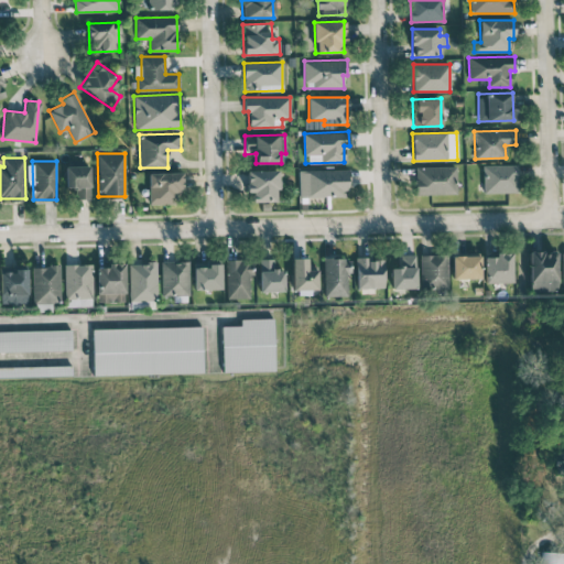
[(517,164),(483,165),(483,193),(518,192),(517,164)]
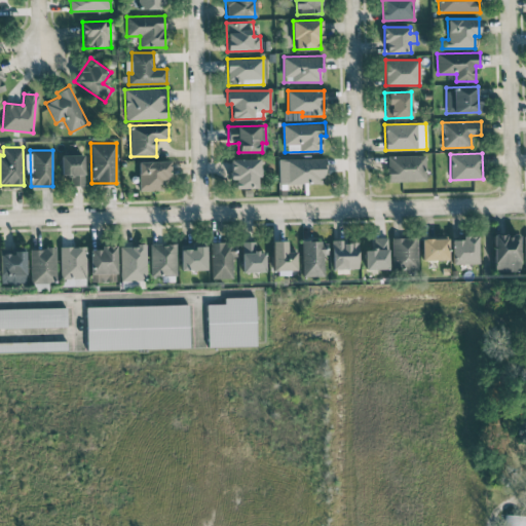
[(84,155),(61,154),(61,174),(68,175),(68,185),(83,185),(84,155)]
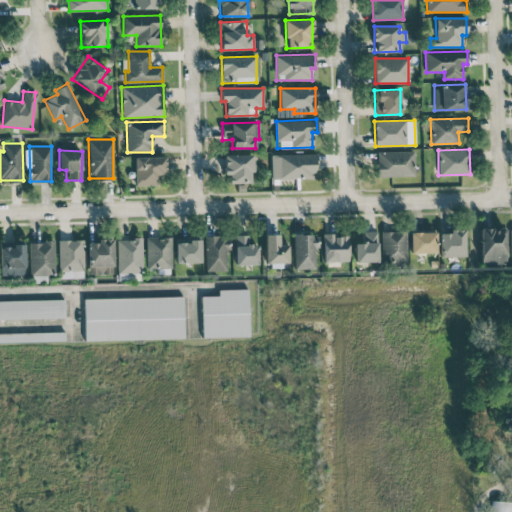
[(414,150),(376,151),(377,176),(414,176),(414,150)]
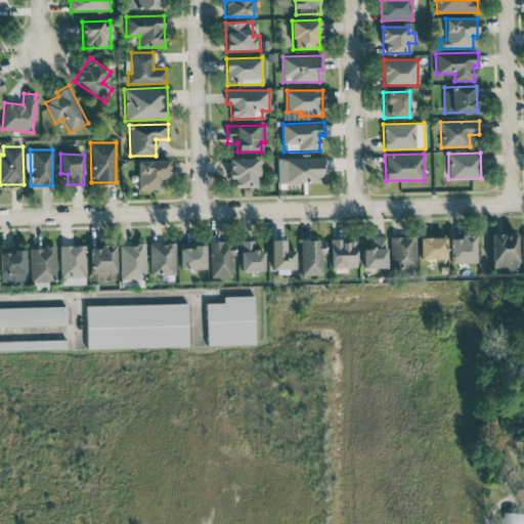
[(276,158),(277,183),(322,182),(322,157),(276,158)]
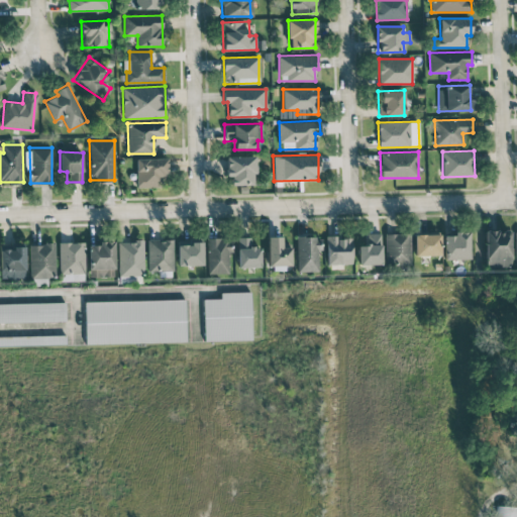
[(253,156),(225,157),(225,177),(230,177),(230,185),(254,184),(253,156)]
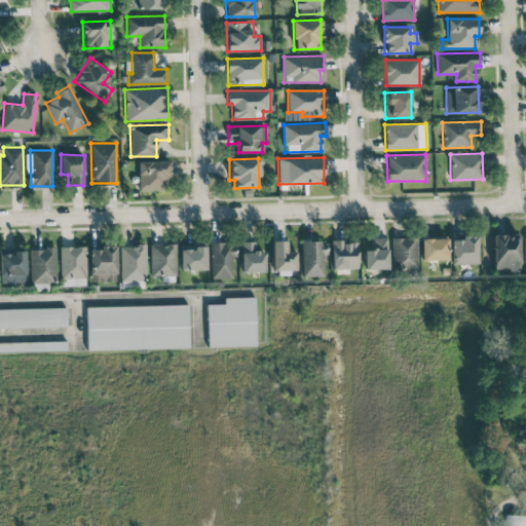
[(139,160),(139,190),(161,190),(162,178),(170,178),(171,160),(139,160)]
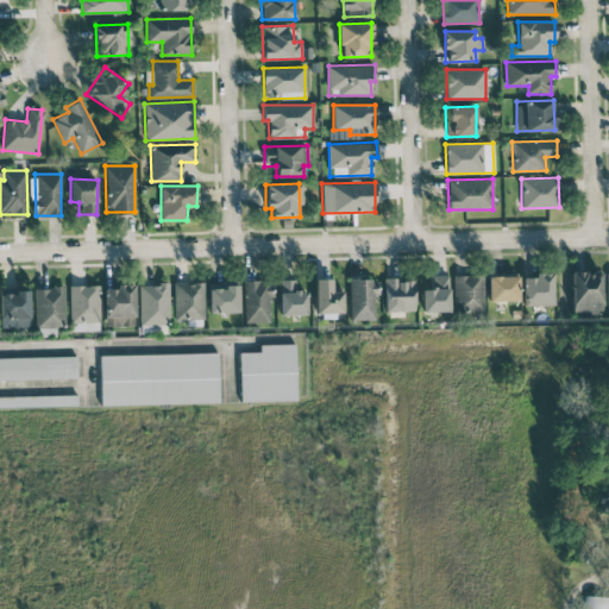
[(602,313),(601,271),(571,271),(572,314),(602,313)]
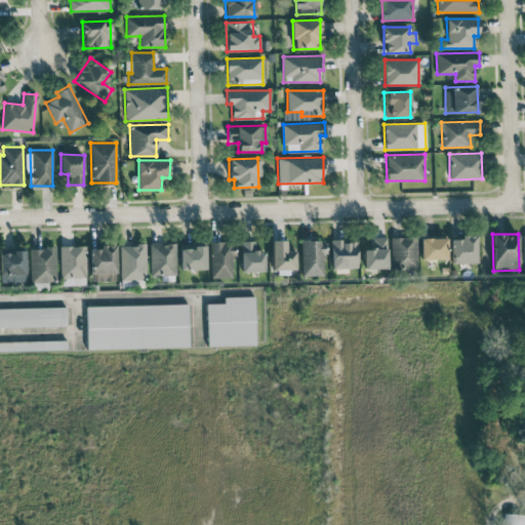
[(364,269),(387,268),(387,236),(371,237),(371,249),(363,249),(364,269)]
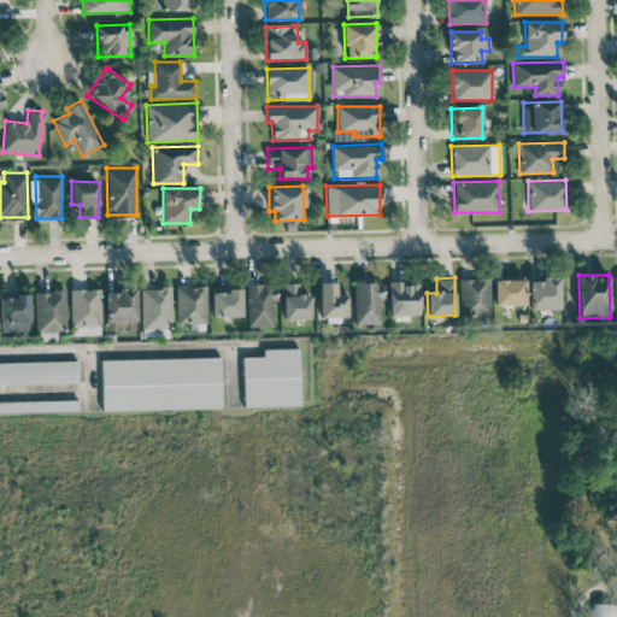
[(530,309),(560,309),(559,277),(529,278),(530,309)]
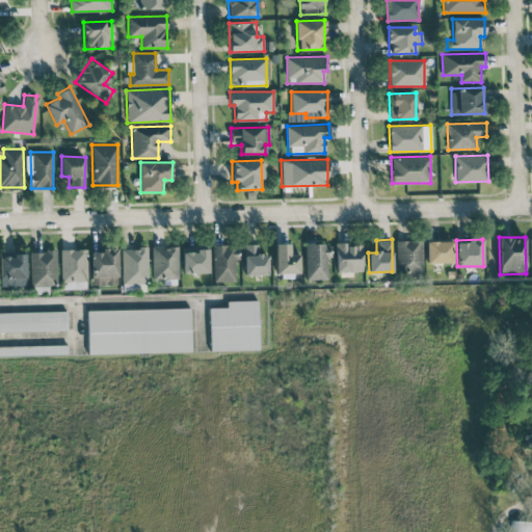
[(422,271),(421,240),(395,240),(396,272),(422,271)]
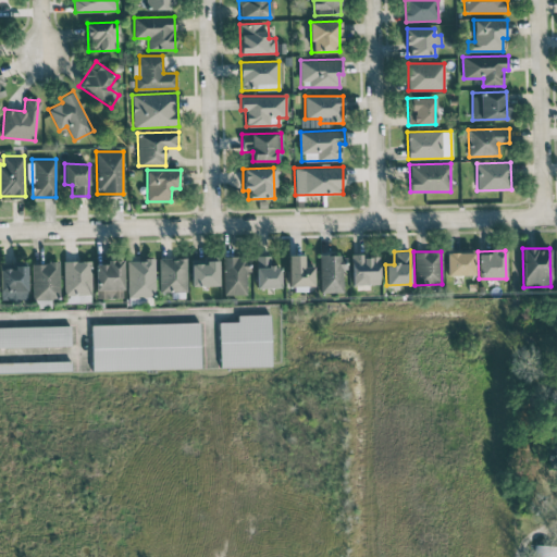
[(473,251),(446,252),(446,275),(473,274),(473,251)]
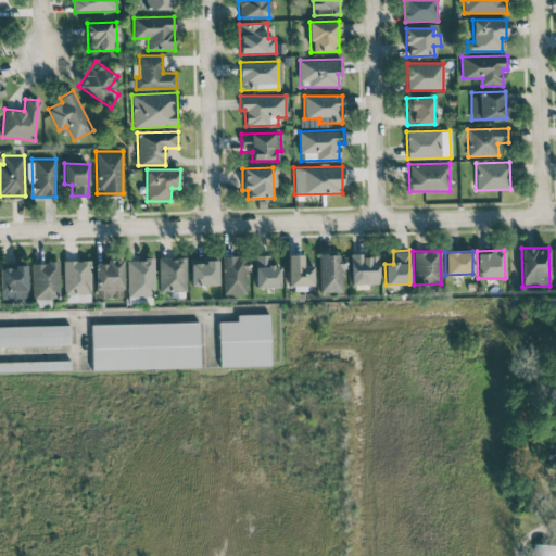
[(378,255),(362,255),(362,253),(350,253),(350,283),(377,285),(378,255)]
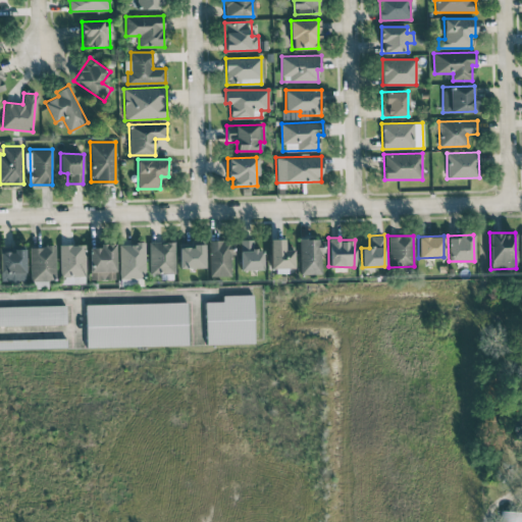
[(240,269),(262,269),(262,249),(254,249),(253,239),(239,240),(240,269)]
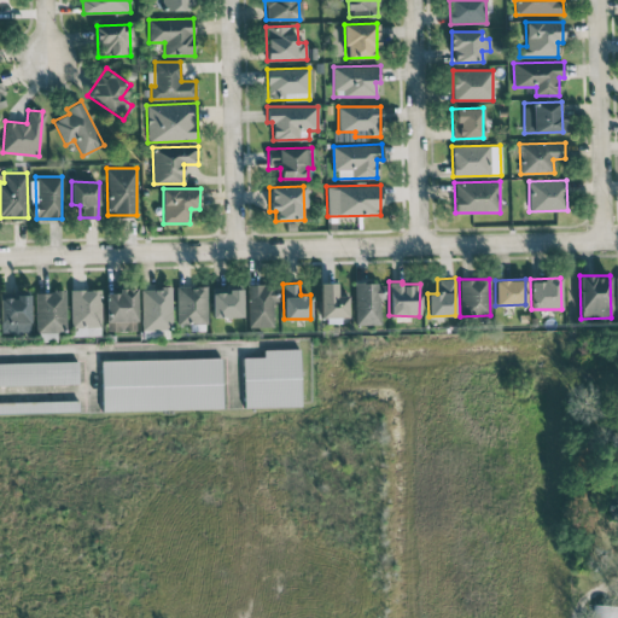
[(319,283),(320,316),(347,316),(347,295),(336,295),(336,283),(319,283)]
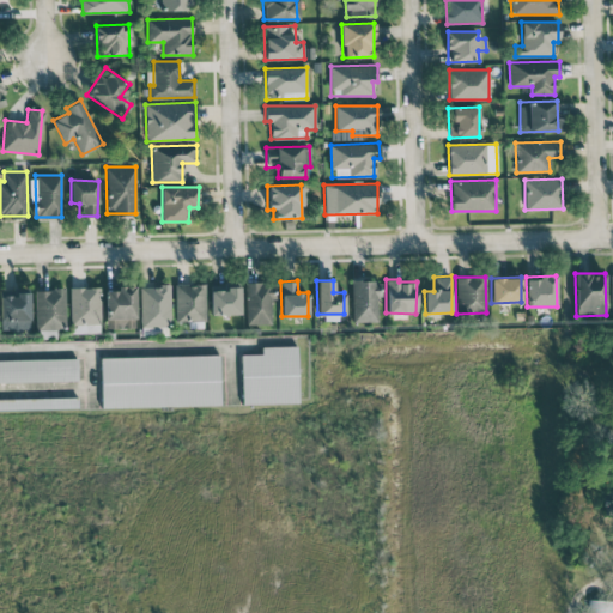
[(377,321),(376,280),(351,280),(352,322),(377,321)]
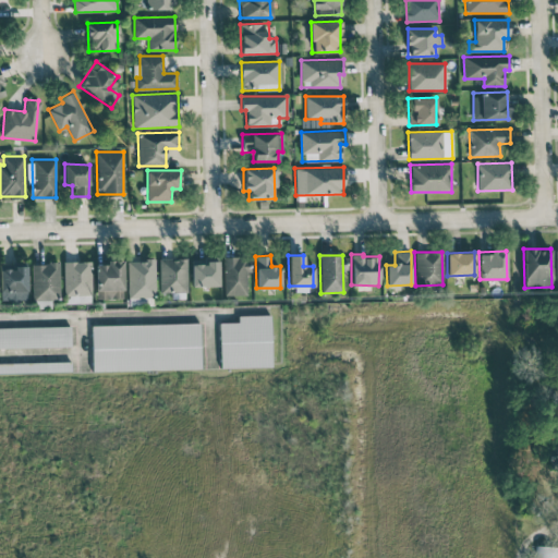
[(222,257),(225,295),(247,294),(246,256),(222,257)]
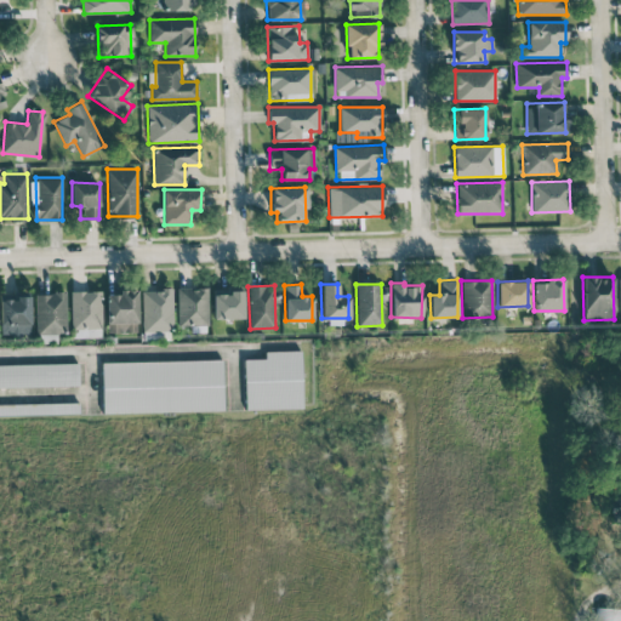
[(209,324),(208,288),(177,288),(177,325),(209,324)]
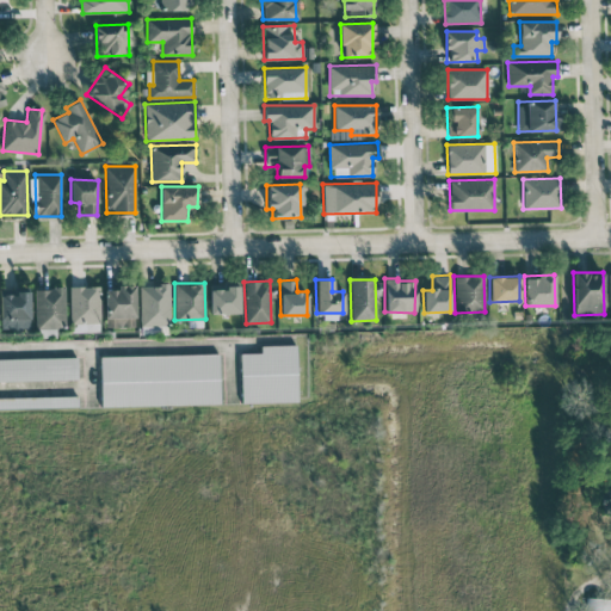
[(134,284),(116,285),(116,289),(104,290),(105,327),(135,326),(134,284)]
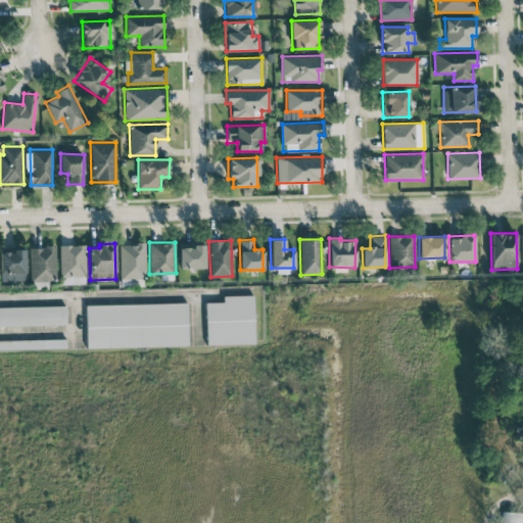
[(119,244),(120,279),(145,278),(144,243),(119,244)]
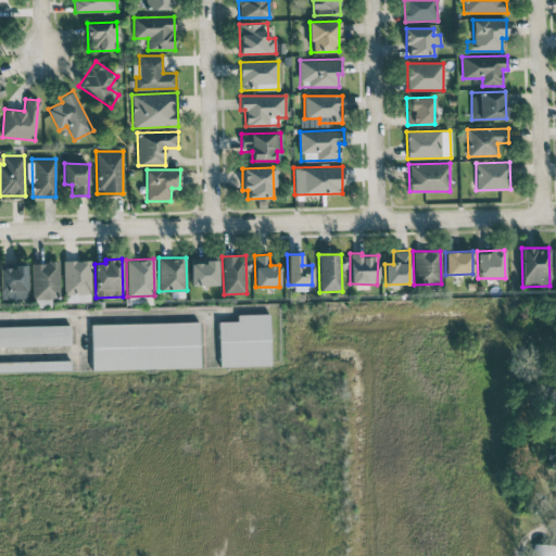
[(91,293),(90,260),(63,261),(64,294),(91,293)]
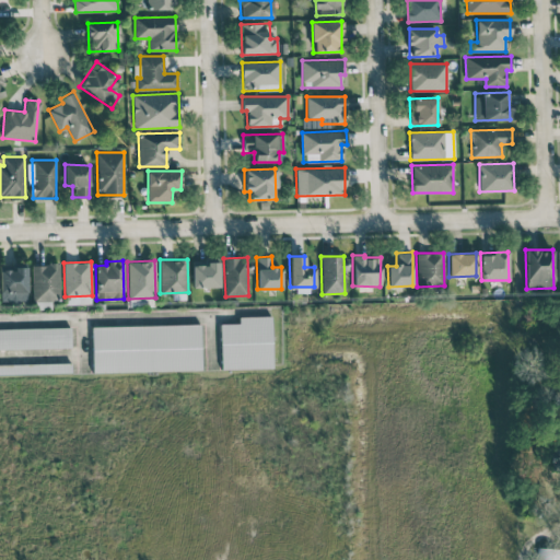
[(193,288),(220,287),(219,263),(191,264),(193,288)]
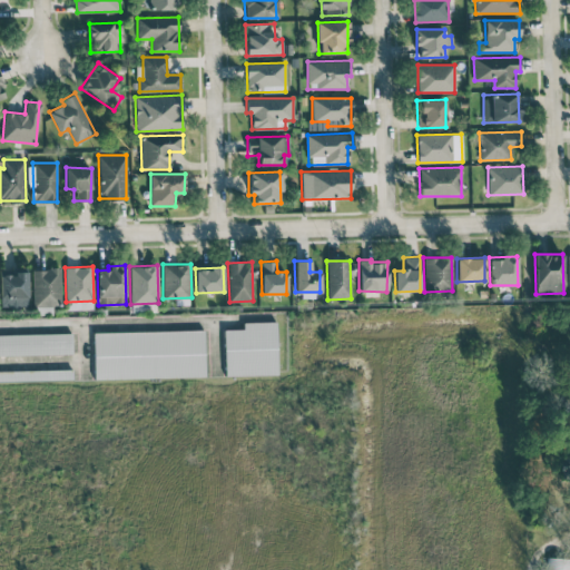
[(32,268),(32,306),(60,306),(60,268),(32,268)]
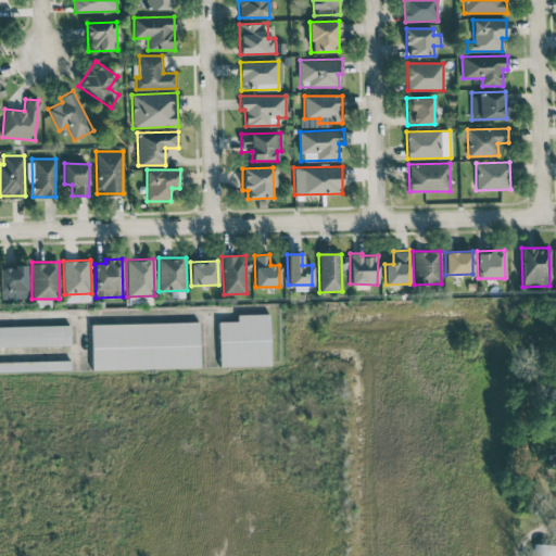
[(0,289),(27,289),(26,265),(0,265),(0,289)]
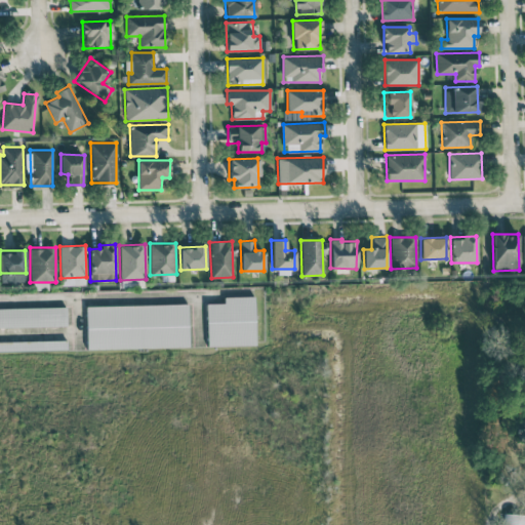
[(255,345),(254,296),(224,296),(224,303),(205,304),(206,347),(255,345)]
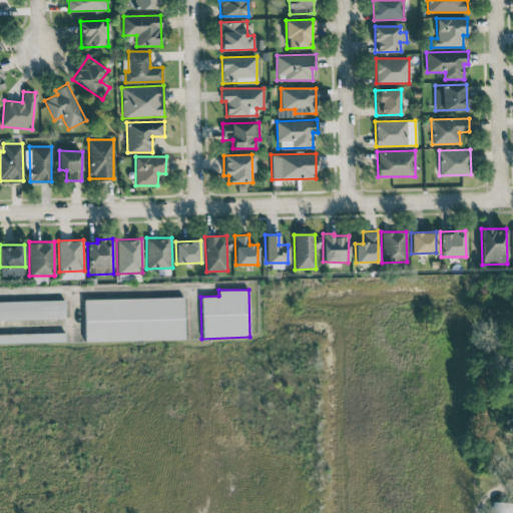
[(184,339),(183,297),(84,299),(85,341),(184,339)]
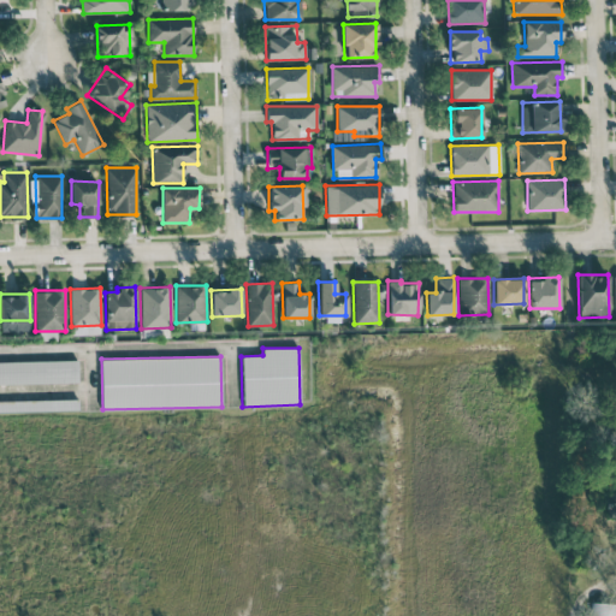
[(77,360),(0,361),(0,383),(78,381),(77,360)]
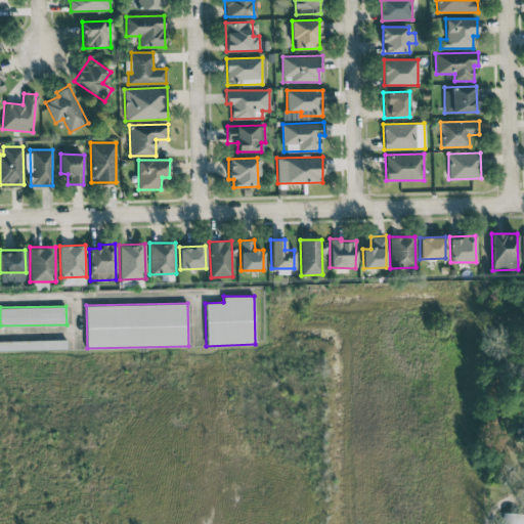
[(67,340),(0,340),(0,350),(67,349),(67,340)]
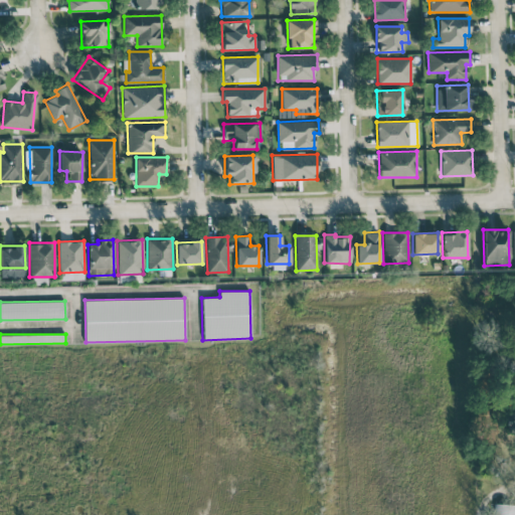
[(506,430),(514,428),(514,411),(506,412),(506,430)]
